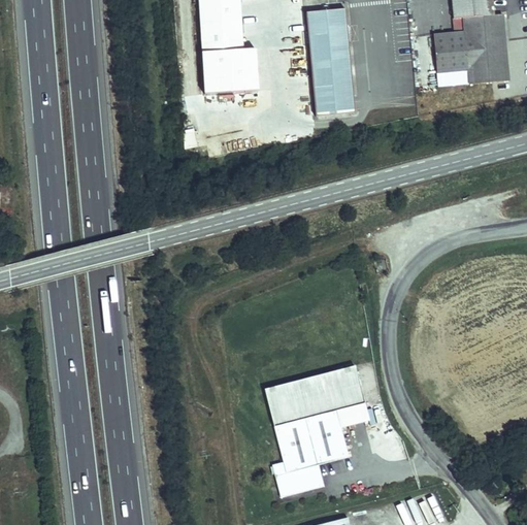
[(198,0),(201,47),(242,44),(239,0),(198,0)]
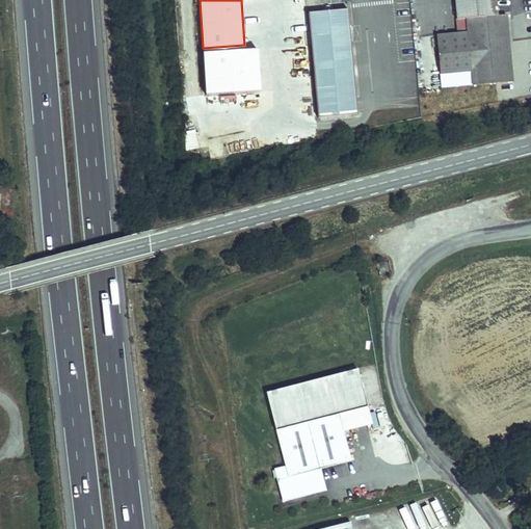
[(450,0),(454,23),(463,22),(465,35),(435,38),(439,78),(469,76),(470,88),(511,84),(510,71),(508,58),(504,16),(495,17),(492,0),(450,0)]
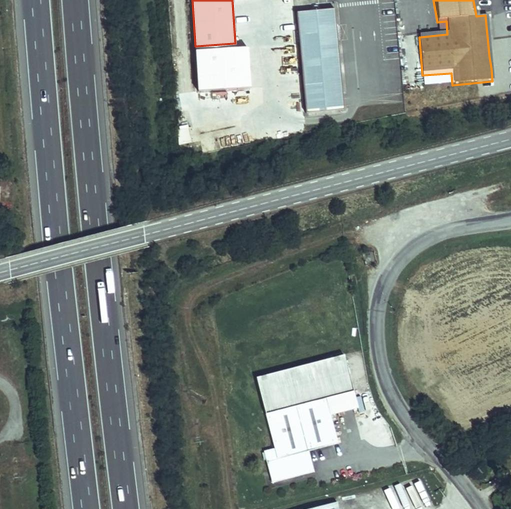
[(335,6),(298,9),(306,107),(344,104),(335,6)]
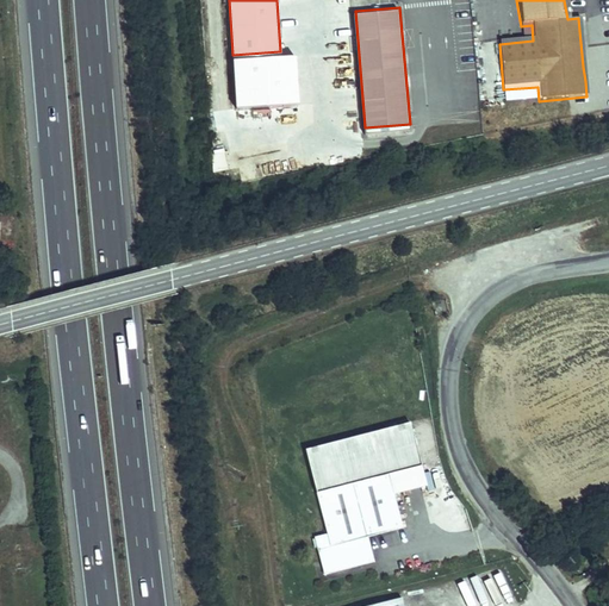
[(280,51),(232,55),(236,104),(298,99),(296,51),(280,51)]
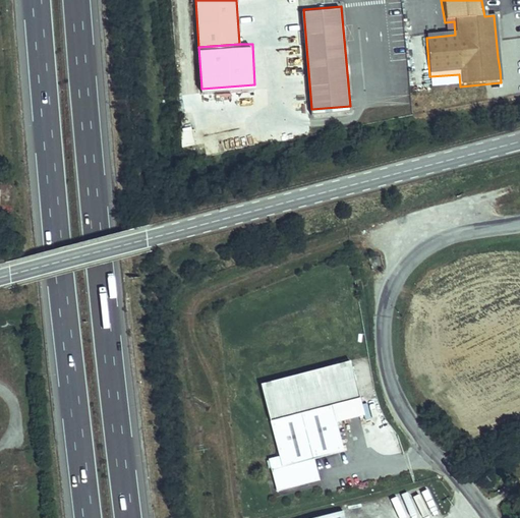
[(256,387),(268,423),(329,405),(356,397),(346,360),(256,387)]
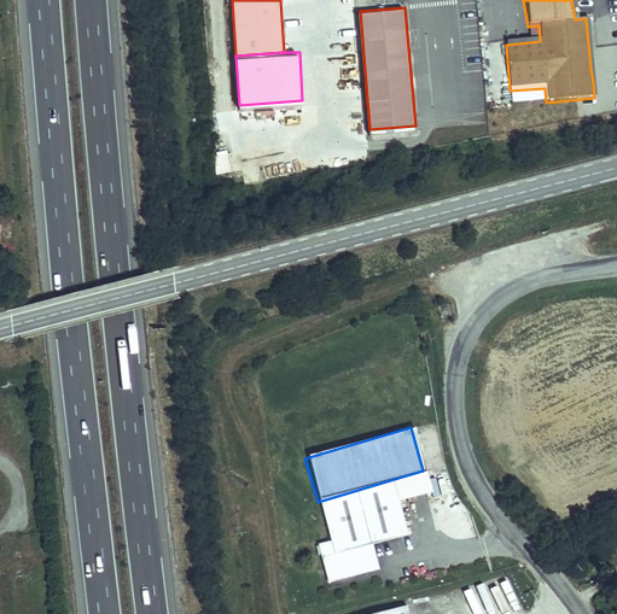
[(320,569),(337,580),(374,569),(368,545),(406,534),(390,480),(318,502),(329,541),(313,545),(320,569)]
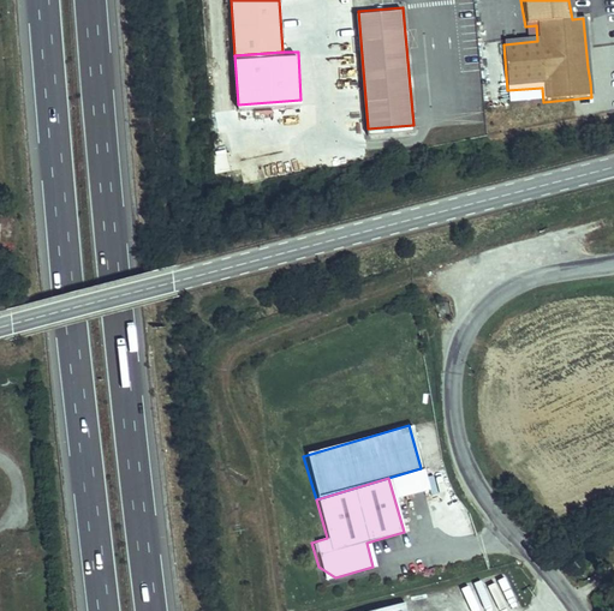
[(466,503),(453,507),(460,532),(474,528),(466,503)]
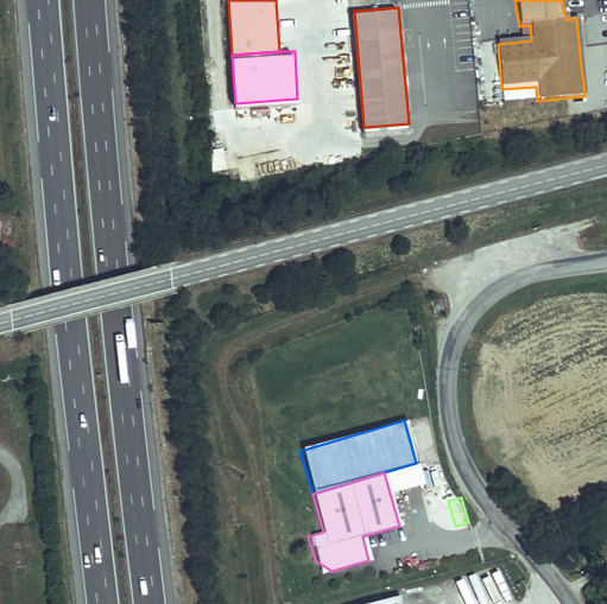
[(332,571),(315,560),(317,567),(318,574),(324,573),(332,571)]
